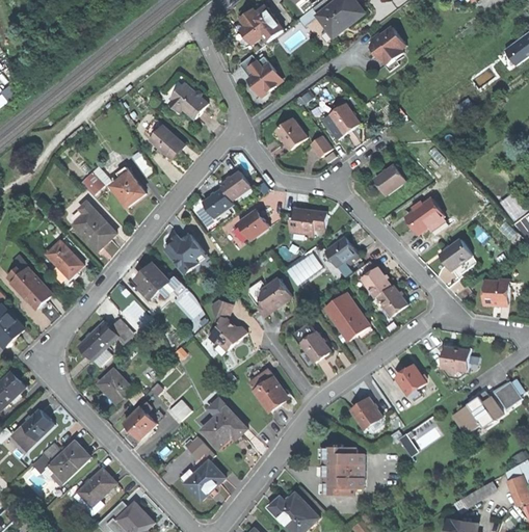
[(336,0),(317,15),(333,35),(364,11),(356,1),(354,0),(336,0)]
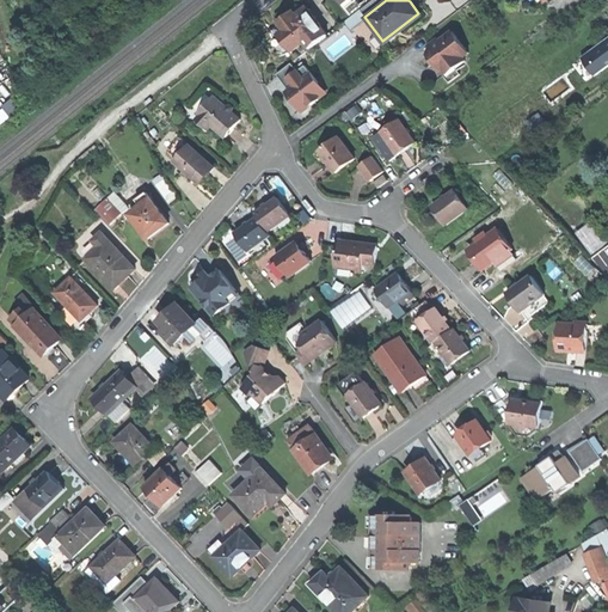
[(282,32),(277,35),(289,51),(301,43),(307,50),(325,37),(305,8),(294,17),(286,23),(288,26),(282,32)]
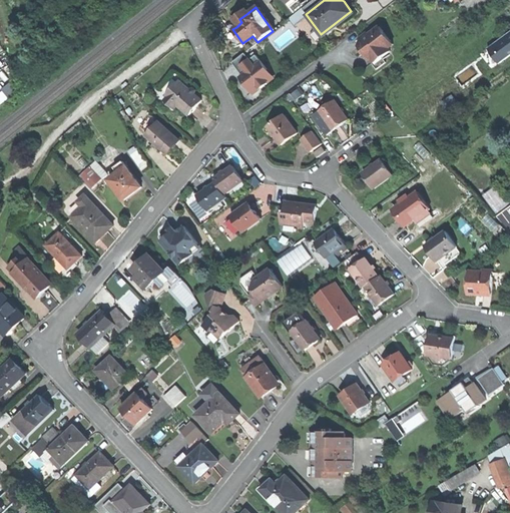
[(231,20),(236,27),(241,22),(239,19),(246,14),(244,11),(238,15),(231,20)]
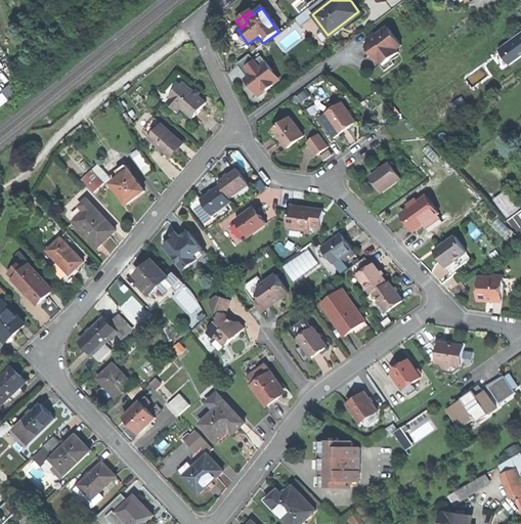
[(370,43),(365,47),(371,54),(376,61),(384,55),(387,60),(397,53),(394,49),(399,45),(386,28),(375,36),(374,35),(367,39),(370,43)]
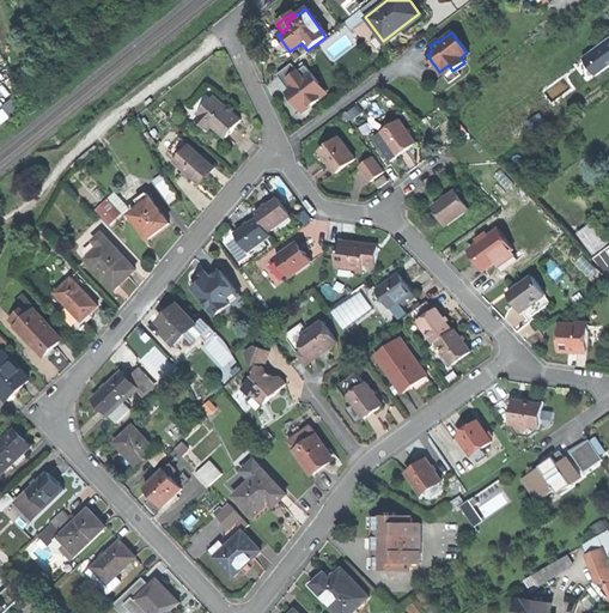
[(290,62),(275,73),(284,85),(287,90),(303,109),(317,97),(312,91),(314,85),(316,82),(303,65),(296,71),(290,62)]
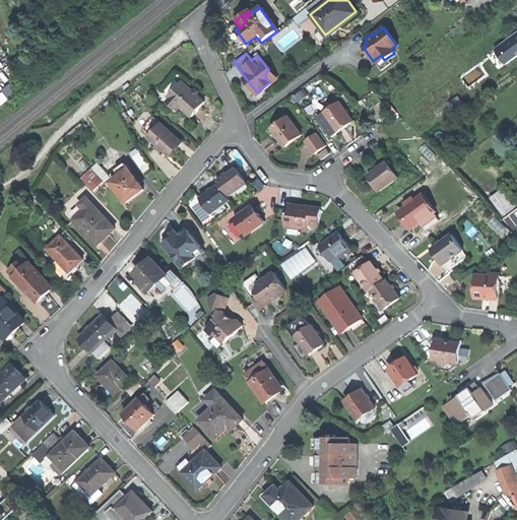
[(376,65),(384,60),(381,55),(373,61),(376,65)]
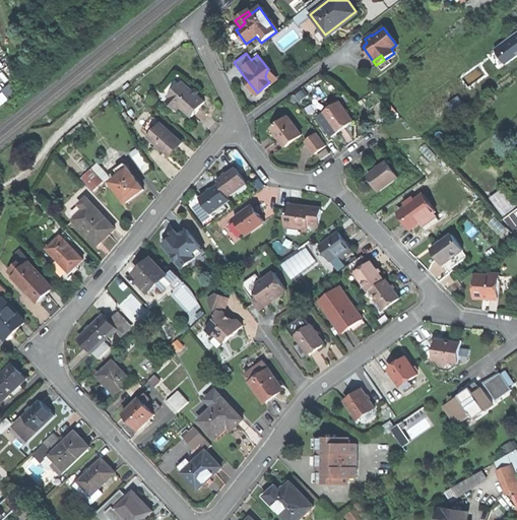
[(265,77),(269,82),(275,78),(268,69),(266,72),(265,77)]
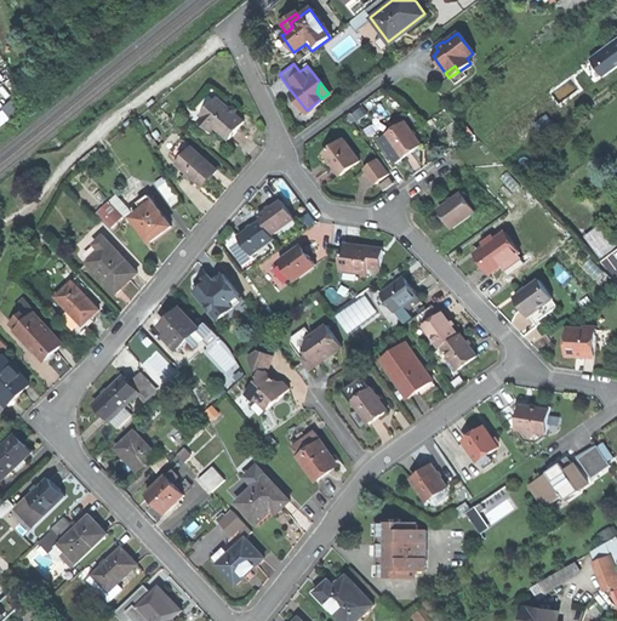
[(307,110),(291,91),(289,92),(304,112),(307,110)]
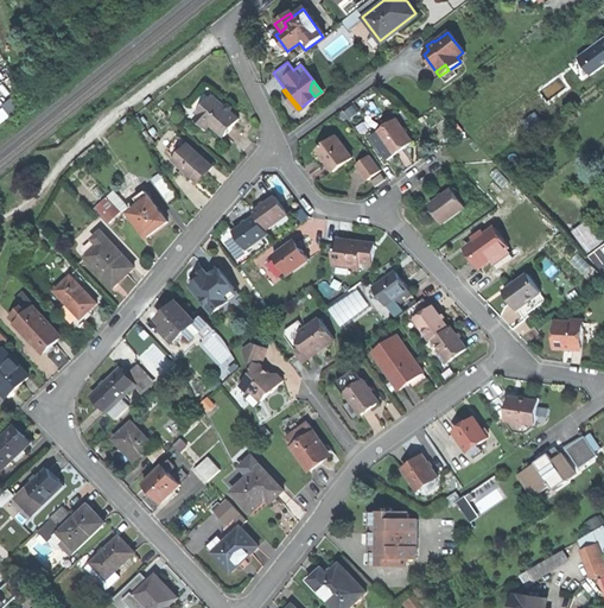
[(209,124),(222,134),(229,126),(236,118),(210,95),(196,112),(197,113),(194,118),(205,128),(209,124)]
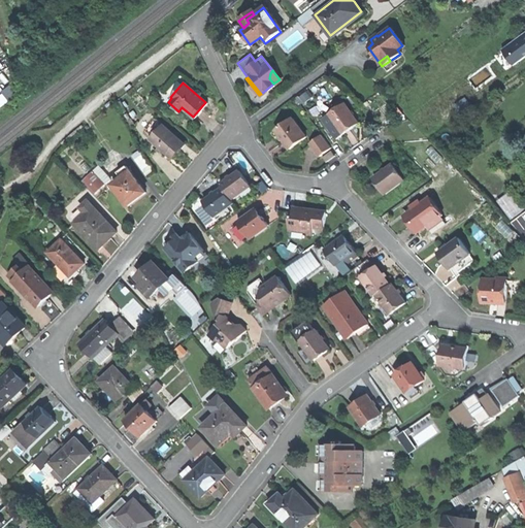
[(307,90),(296,94),(299,102),(310,98),(307,90)]
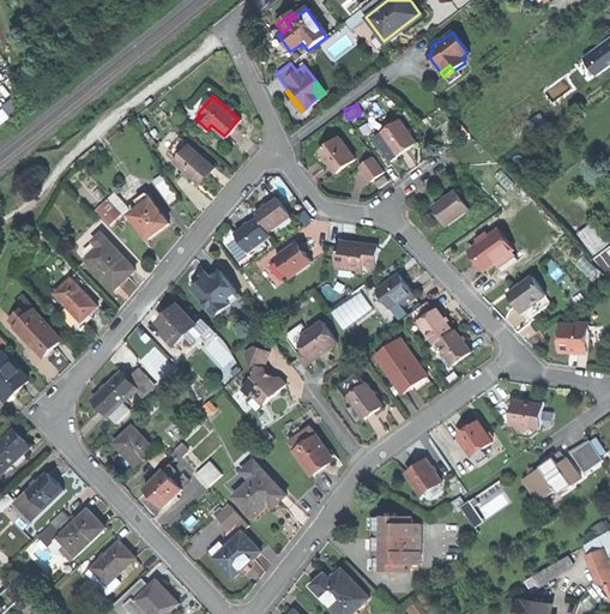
[(381,131),(397,155),(405,149),(416,142),(400,119),(381,131)]
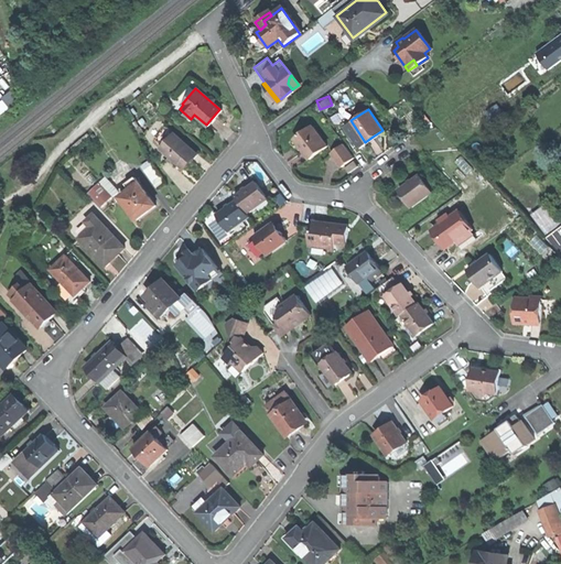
[(152,138),(160,144),(171,132),(163,126),(152,138)]
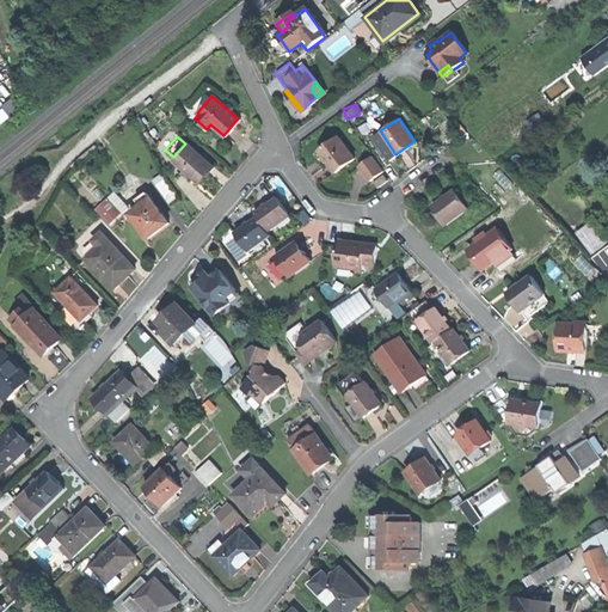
[(326,163),(333,173),(352,160),(337,139),(318,152),(326,163)]
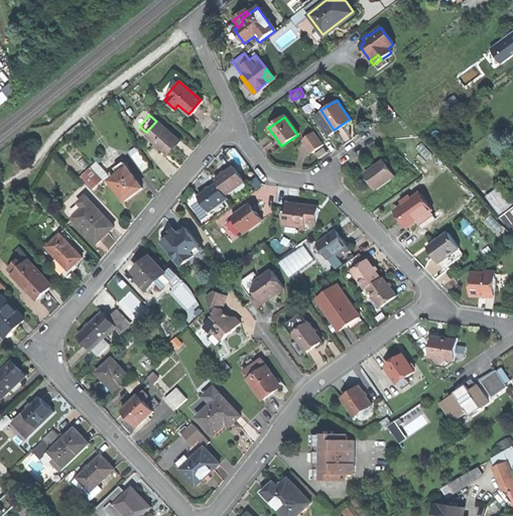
[(146,132),(143,136),(163,153),(169,145),(175,138),(156,121),(146,132)]
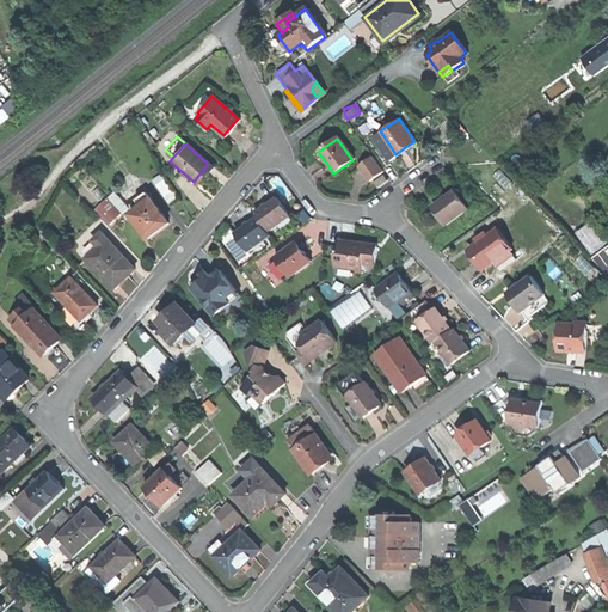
[(360,167),(368,179),(381,170),(373,157),(360,167)]
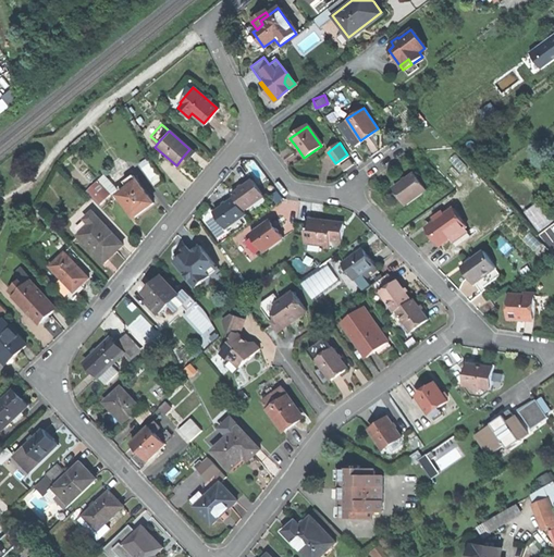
[(147,157),(139,162),(152,184),(161,178),(147,157)]
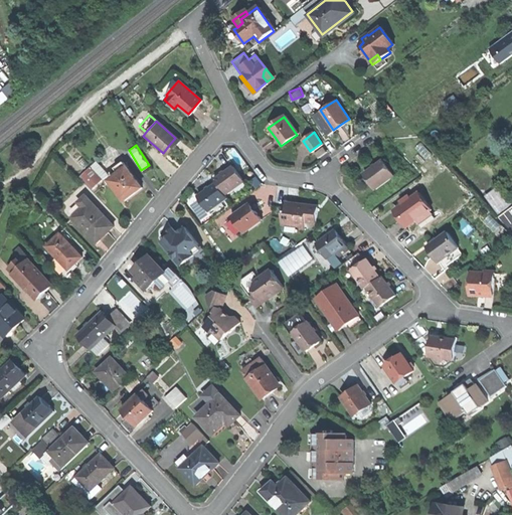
[(323,145),(313,152),(317,158),(327,151),(323,145)]
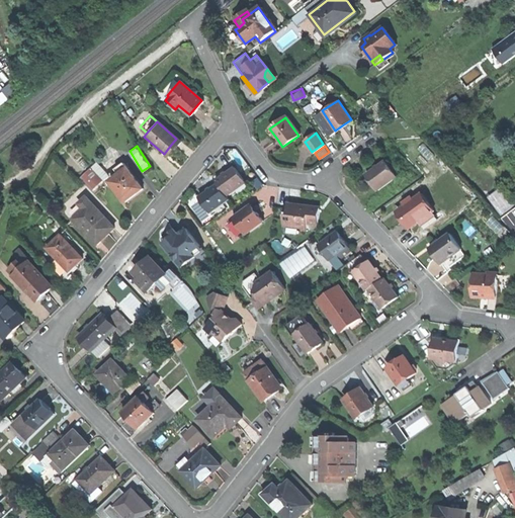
[(371,181),(376,189),(396,175),(384,160),(366,173),(371,181)]
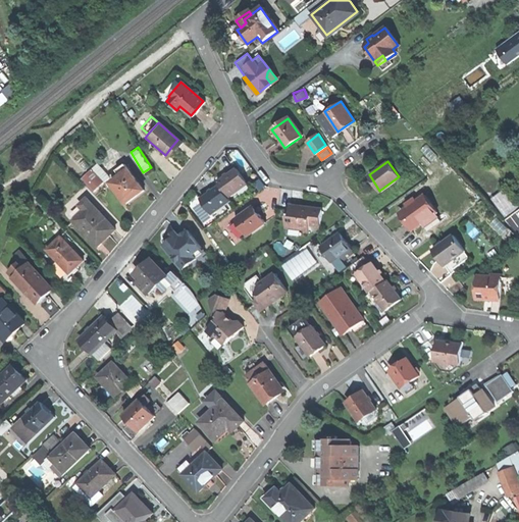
[(110,181),(123,202),(133,196),(142,190),(123,163),(115,169),(118,175),(110,181)]
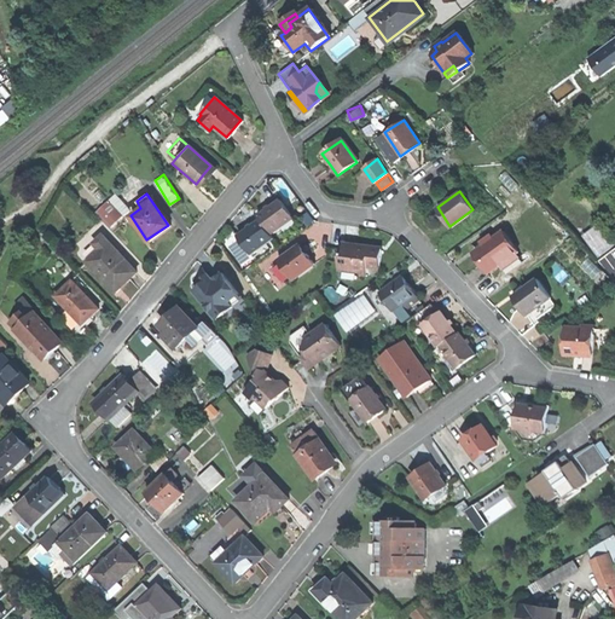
[(93,208),(106,224),(119,213),(105,198),(93,208)]
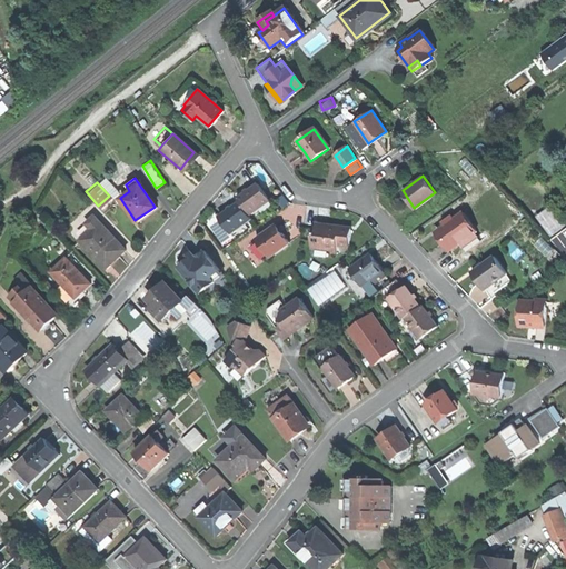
[(236,197),(238,201),(247,215),(268,200),(256,182),(246,190),(236,197)]
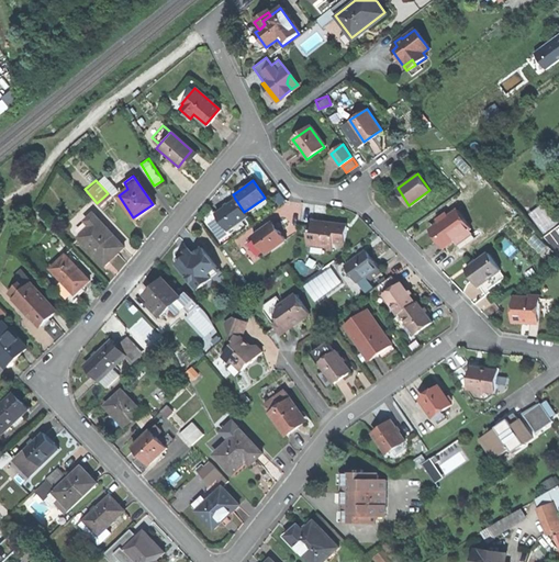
[(214,213),(226,231),(247,216),(244,212),(235,199),(224,206),(214,213)]
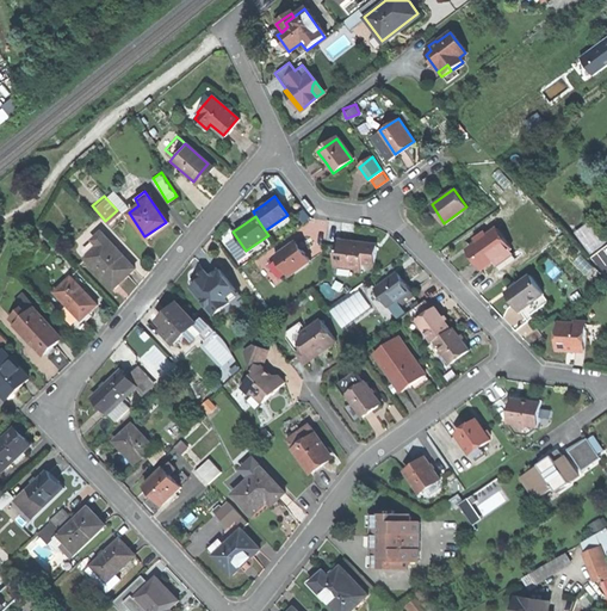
[(586,226),(574,235),(588,253),(600,245),(586,226)]
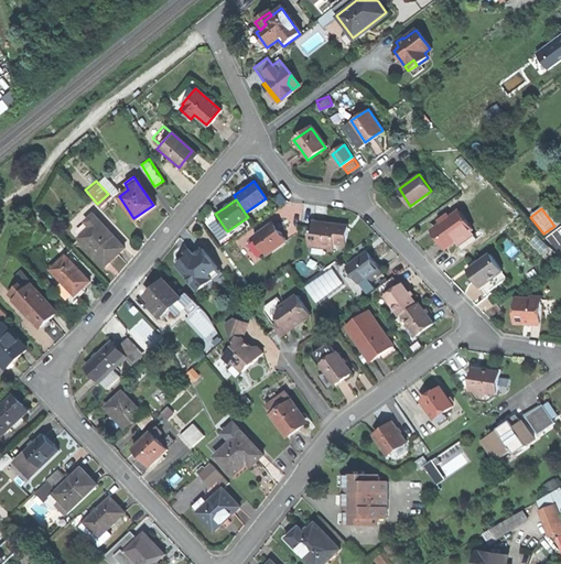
[(440,236),(448,246),(455,240),(471,229),(472,228),(460,210),(434,227),(440,236)]
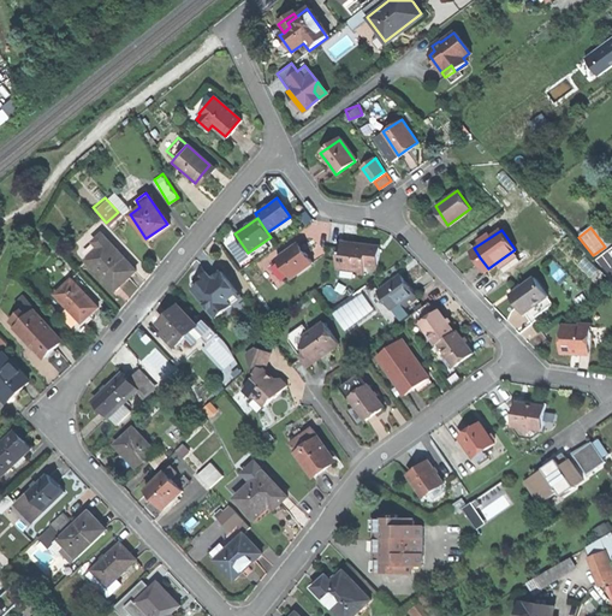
[(96,248),(83,260),(104,284),(108,280),(114,288),(123,280),(132,272),(99,234),(90,242),(96,248)]
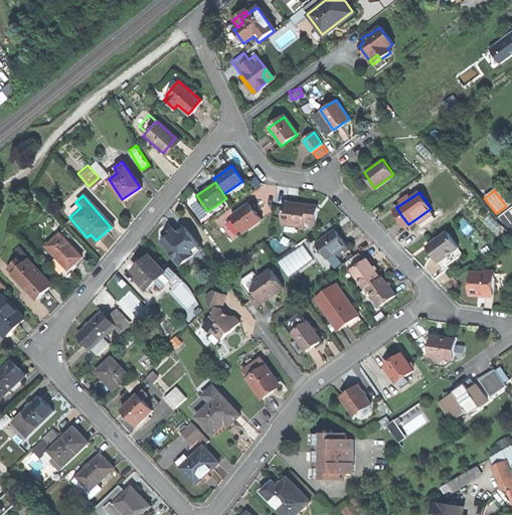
[(300,201),(285,198),(280,218),(298,222),(297,226),(301,227),(303,218),(313,220),(317,205),(300,201)]
